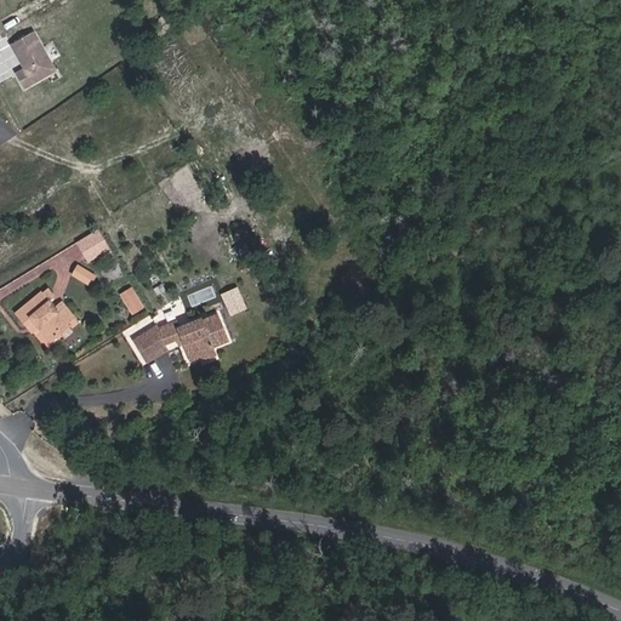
[(15,75),(22,89),(52,72),(30,34),(9,47),(18,64),(21,63),(24,69),(22,70),(15,75)]
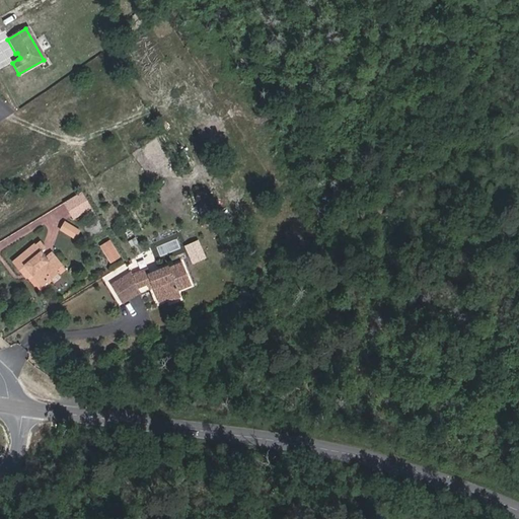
[(90,207),(81,193),(65,203),(73,217),(90,207)]
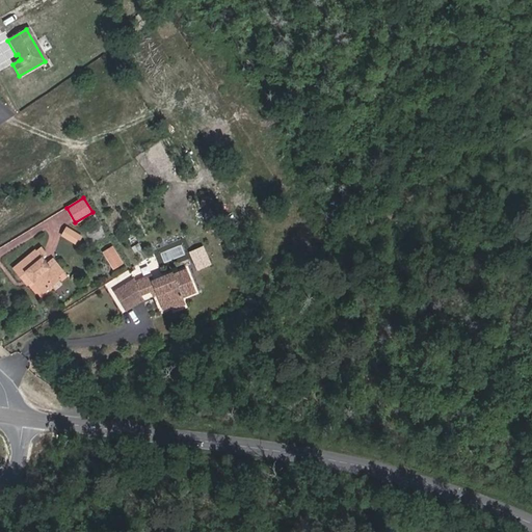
[(77,242),(81,235),(67,227),(62,235),(77,242)]
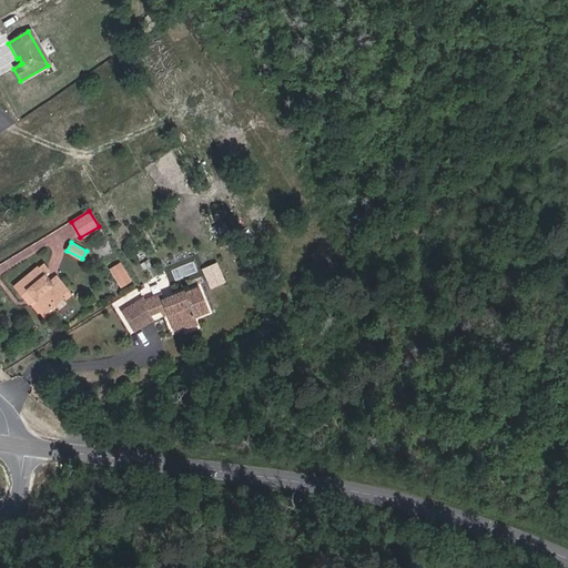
[(178,280),(200,271),(195,260),(173,269),(178,280)]
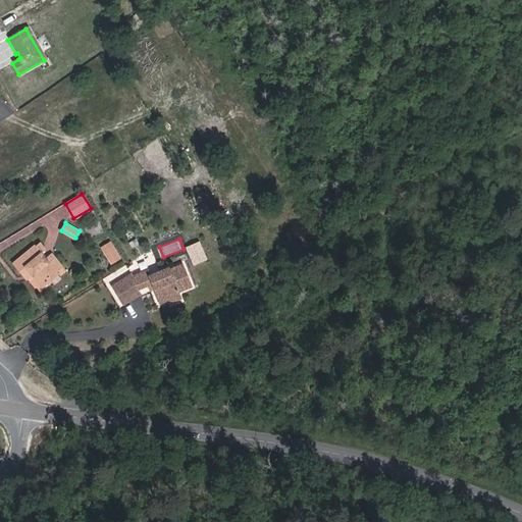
[(185,246),(194,264),(209,257),(200,239),(185,246)]
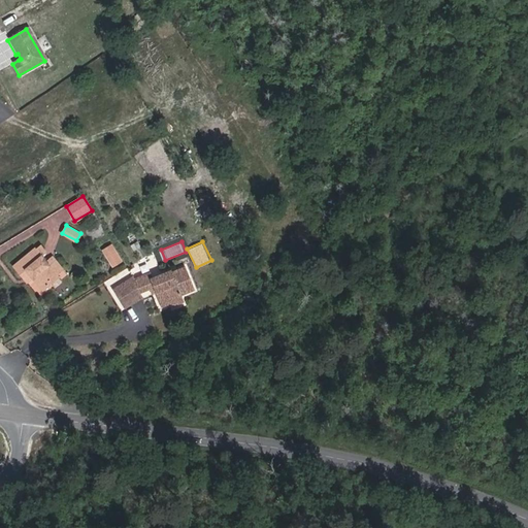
[(62,270),(52,257),(45,262),(40,256),(46,252),(41,245),(35,250),(35,249),(13,266),(24,278),(29,274),(32,277),(42,290),(51,283),(48,281),(55,275),(56,275),(62,270)]
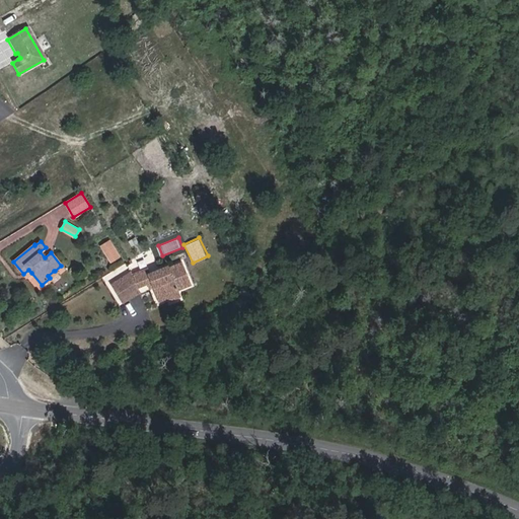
[(119,255),(109,241),(101,245),(110,262),(119,255)]
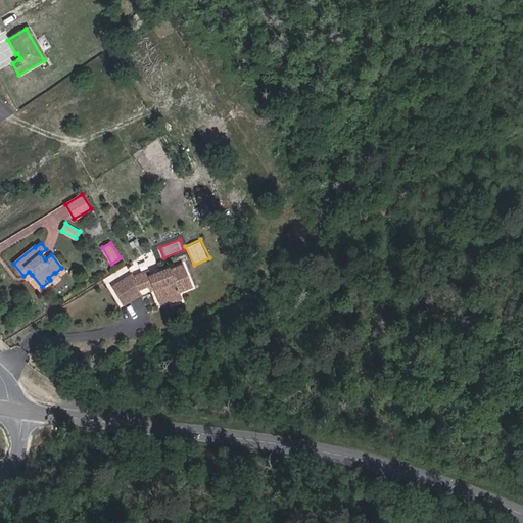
[(192,287),(183,265),(170,269),(169,268),(150,275),(143,278),(142,272),(133,276),(132,273),(111,286),(121,301),(139,290),(148,286),(151,284),(154,290),(157,300),(168,296),(169,300),(171,303),(182,298),(180,292),(192,287)]
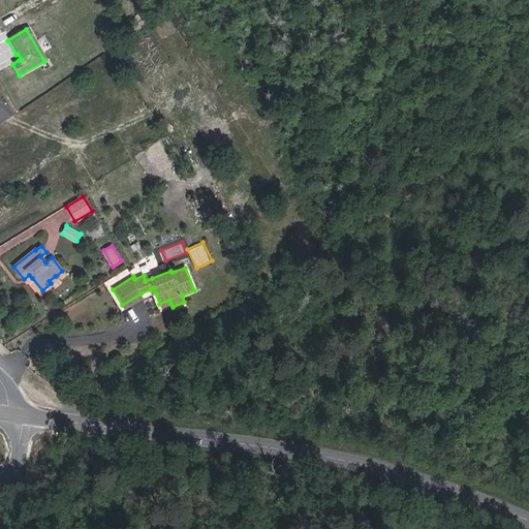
[(152,278),(150,272),(144,275),(145,281),(152,278)]
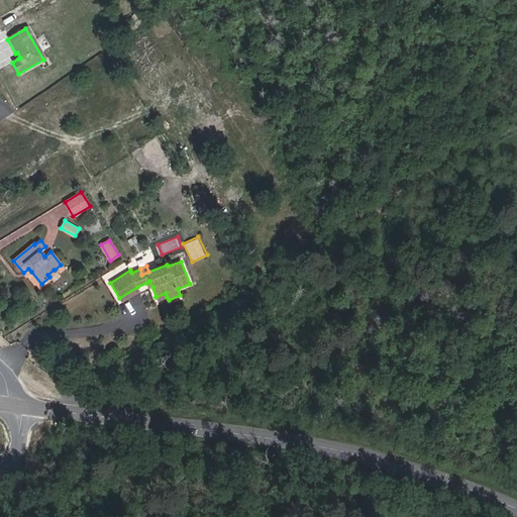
[(53,281),(60,276),(55,270),(54,270),(47,275),(49,277),(53,281)]
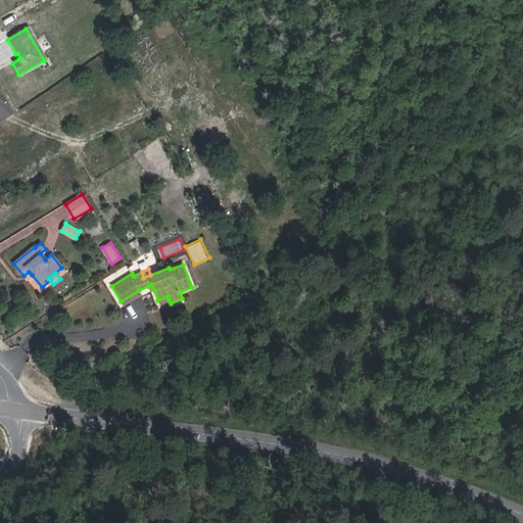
[(141,294),(139,290),(121,301),(123,305),(141,294)]
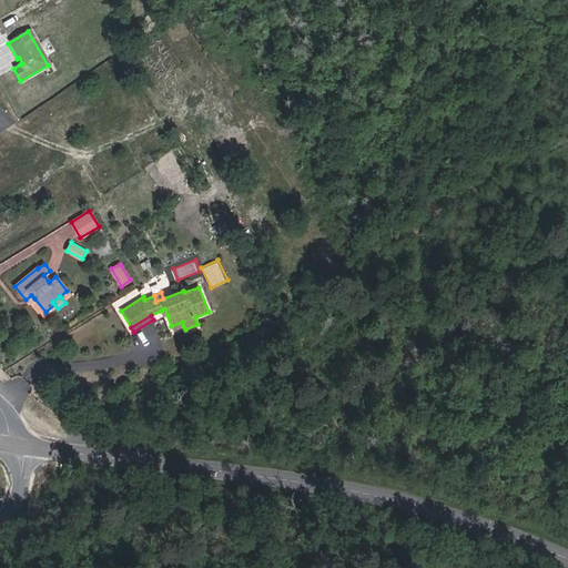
All buildings are outlined.
